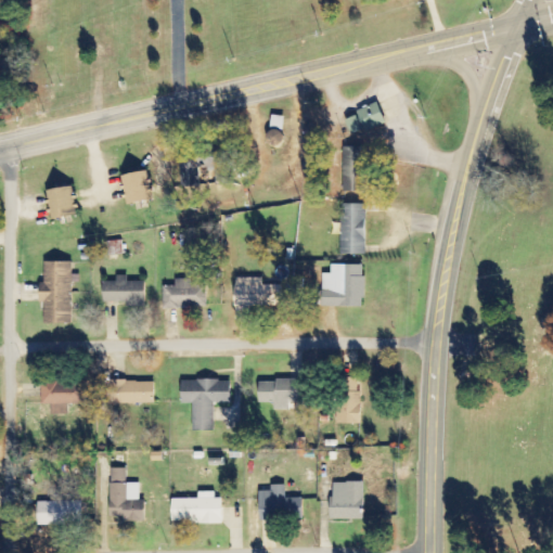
[(384,118),(375,101),(342,117),(350,134),(384,118)]
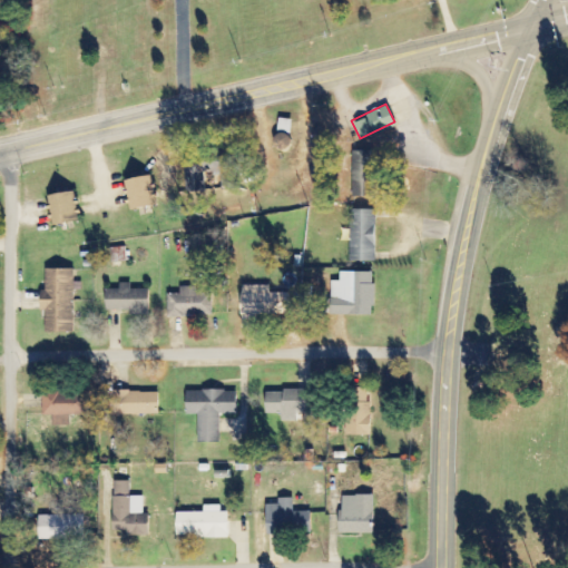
[(373,149),(351,149),(351,195),(373,195),(373,149)]
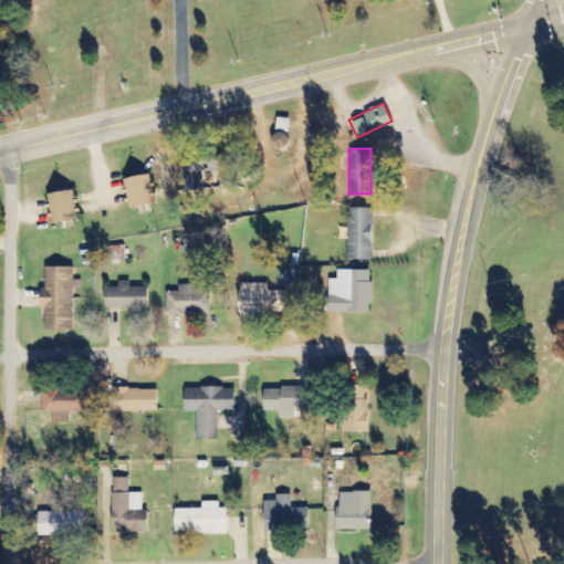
[(152,191),(149,174),(123,177),(127,207),(154,204),(153,191),(152,191)]
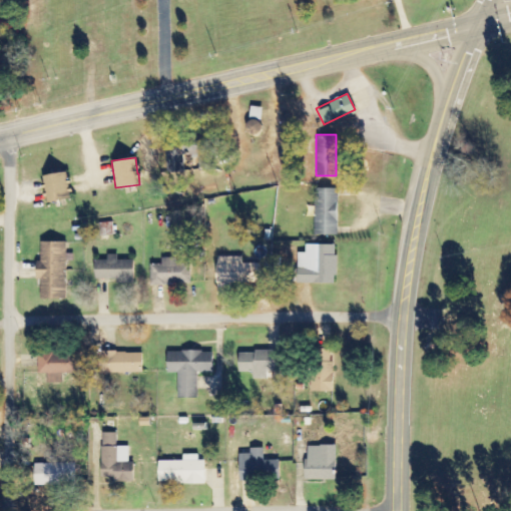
[(46,201),(70,197),(65,171),(41,175),(46,201)]
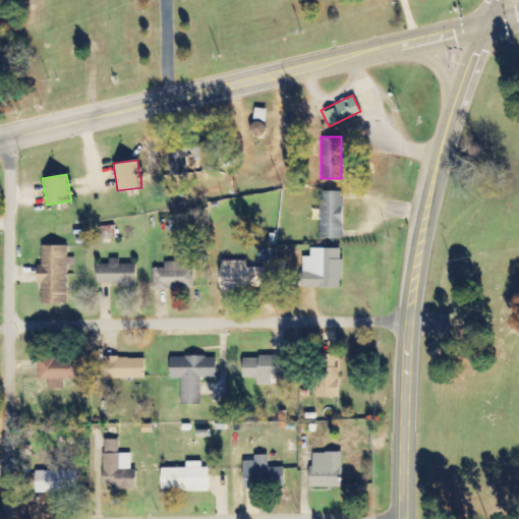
[(341,237),(342,190),(318,190),(318,237),(341,237)]
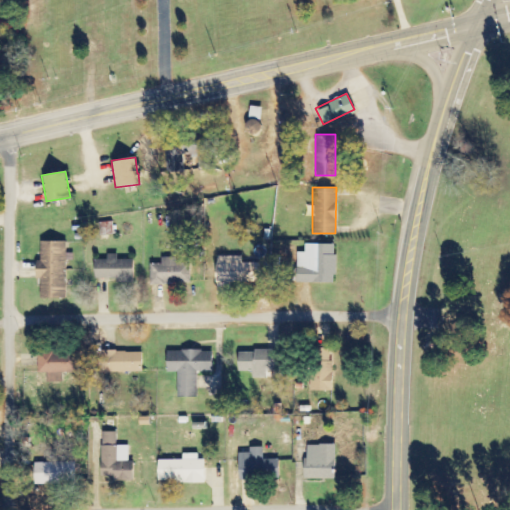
[(65,240),(39,240),(39,262),(35,262),(35,278),(39,278),(39,297),(65,297),(65,259),(71,259),(71,252),(65,252),(65,240)]
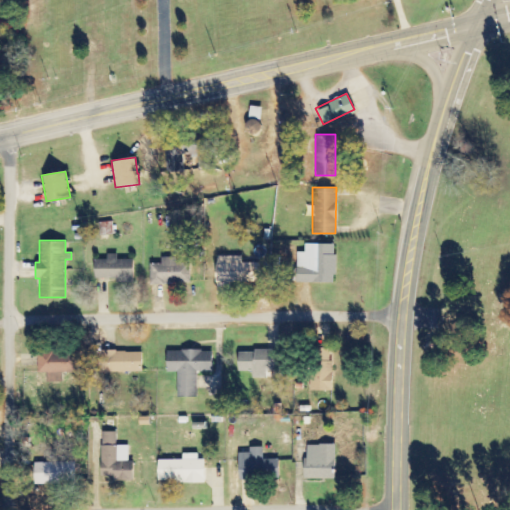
[(334,282),(334,243),(304,243),(303,251),(295,251),(295,282),(334,282)]
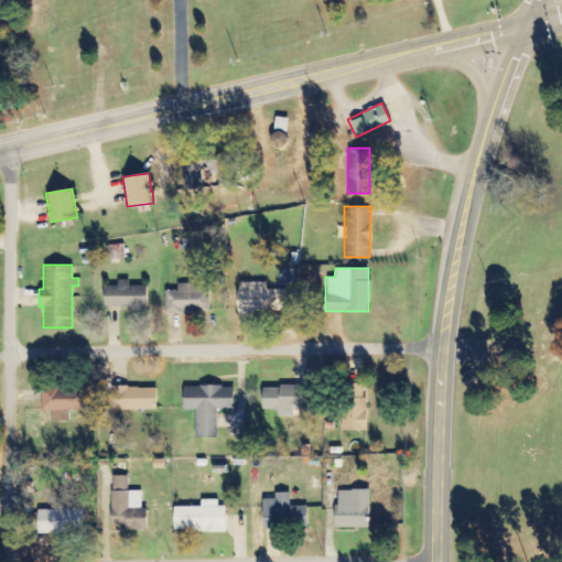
[(146,285),(127,284),(128,278),(117,278),(117,285),(103,285),(103,306),(146,307),(146,285)]
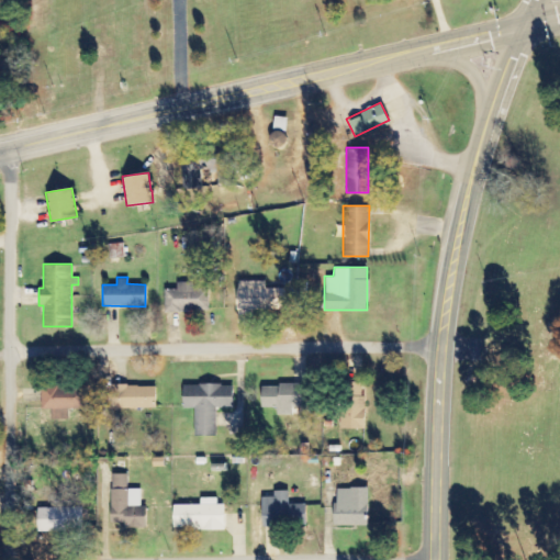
[(286,309),(286,288),(264,288),(264,280),(236,280),(236,310),(286,309)]
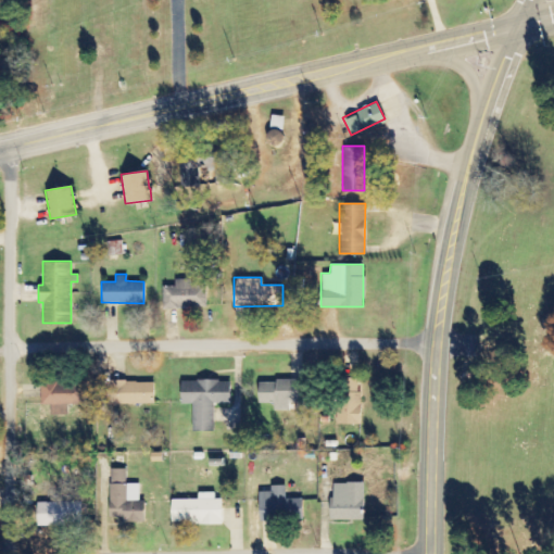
[(190,278),(174,278),(174,285),(162,285),(162,306),(205,307),(205,285),(190,285),(190,278)]
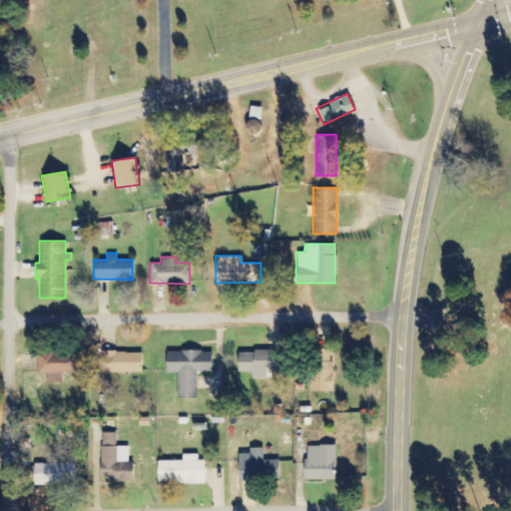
[(331,391),(332,348),(313,348),(312,390),(331,391)]
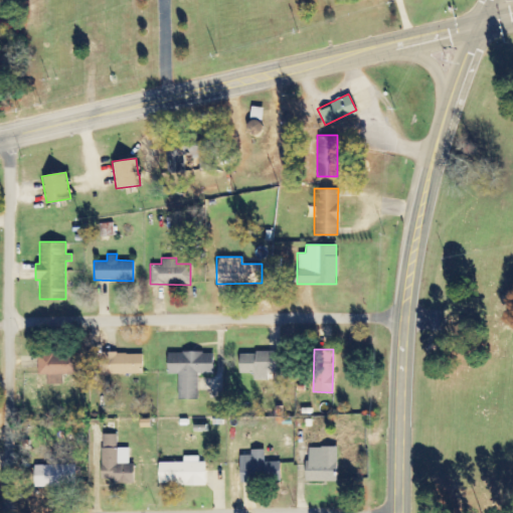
[(212,373),(212,352),(167,351),(167,373),(178,373),(177,398),(197,398),(197,373),(212,373)]
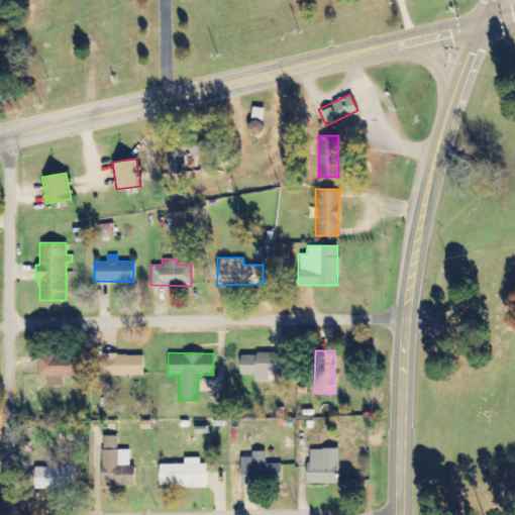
[(239,373),(253,373),(253,381),(268,381),(268,373),(280,373),(280,352),(239,353),(239,373)]
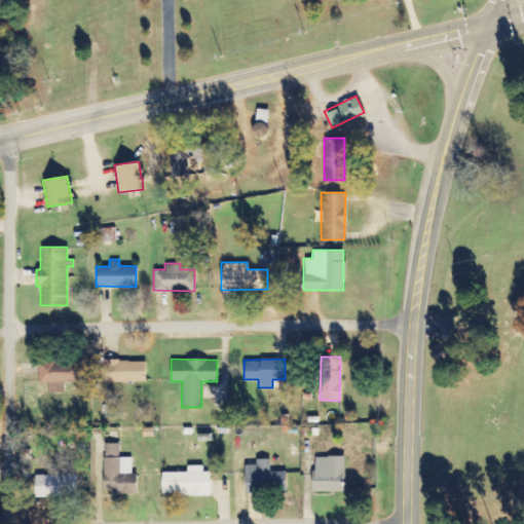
[(144,381),(145,361),(104,360),(103,381),(144,381)]
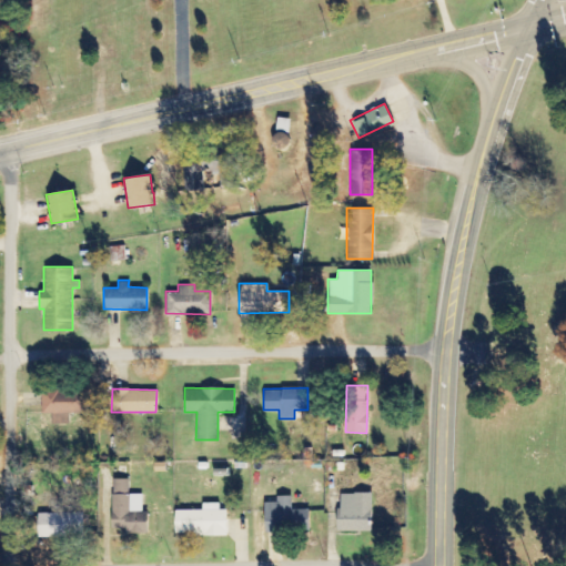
[(41,412),(51,413),(50,423),(68,423),(68,412),(86,412),(86,392),(41,391),(41,412)]
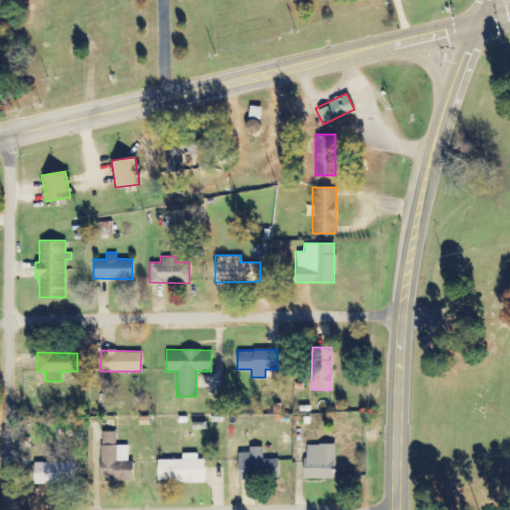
[(100,475),(111,475),(111,480),(132,479),(132,460),(127,460),(127,444),(115,444),(115,431),(99,431),(100,475)]
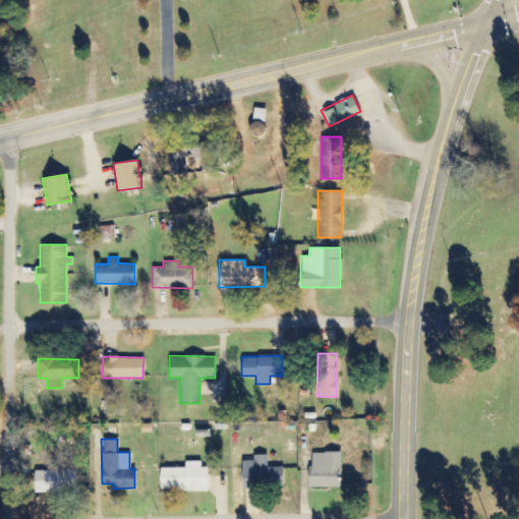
[(340,451),(309,452),(309,486),(340,486),(340,451)]
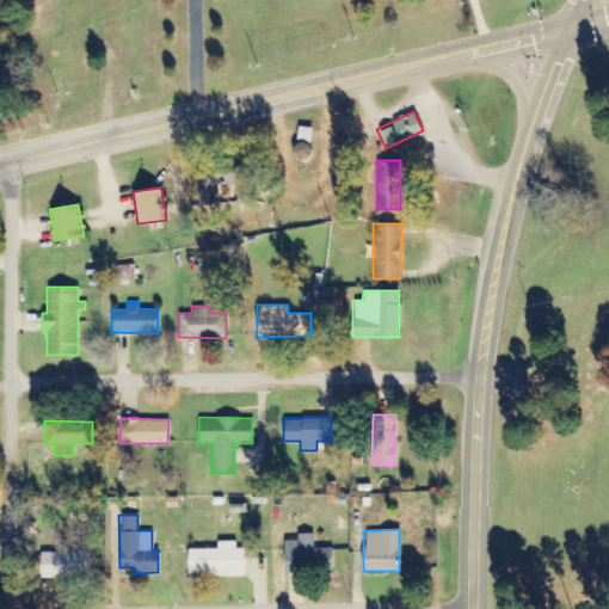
[(283,540),(284,571),(331,570),(331,547),(313,547),(313,533),(295,533),(296,539),(283,540)]
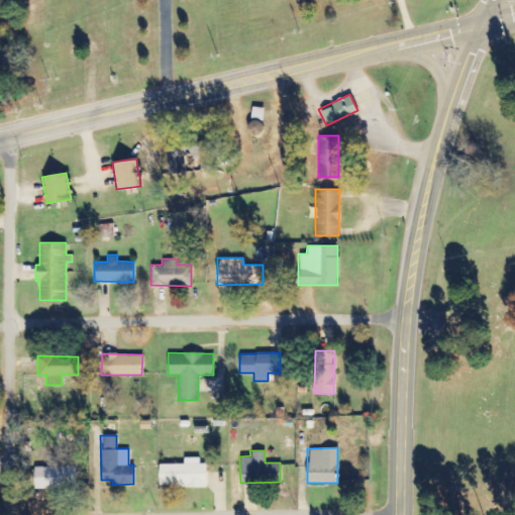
[(159,464),(159,486),(206,486),(205,462),(199,462),(199,456),(183,456),(183,462),(159,464)]
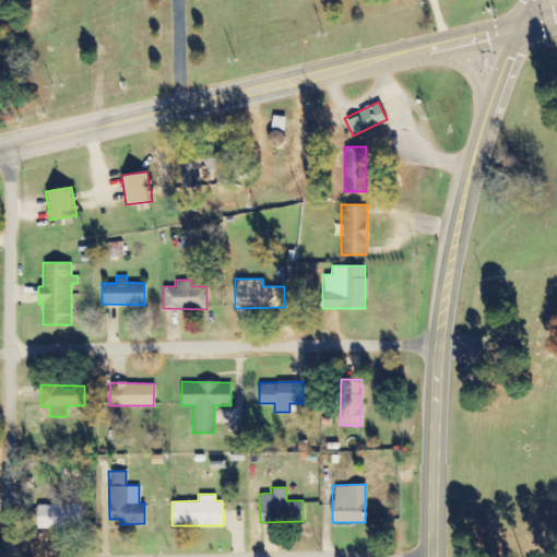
[(80,504),(46,504),(46,498),(36,498),(36,528),(81,526),(80,504)]
